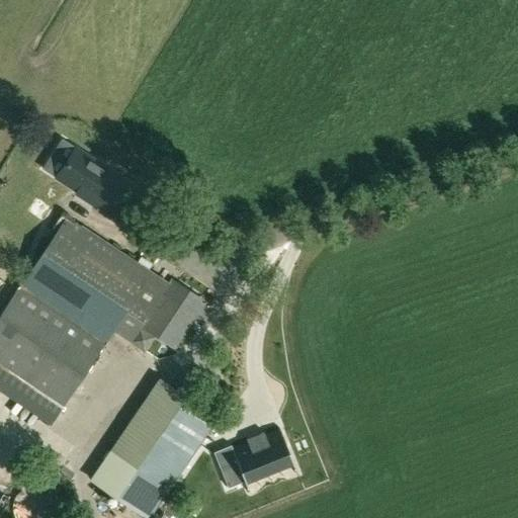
[(75,146),(54,178),(75,192),(74,194),(93,207),(95,205),(109,216),(131,182),(75,146)]
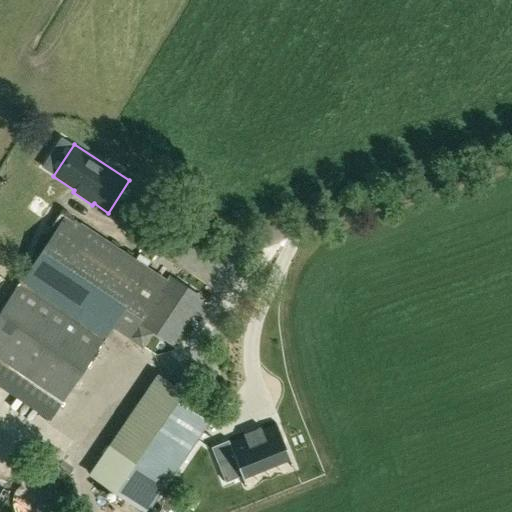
[(128,336),(162,285),(145,274),(147,270),(66,215),(0,312),(0,371),(55,409),(112,325),(128,336)]
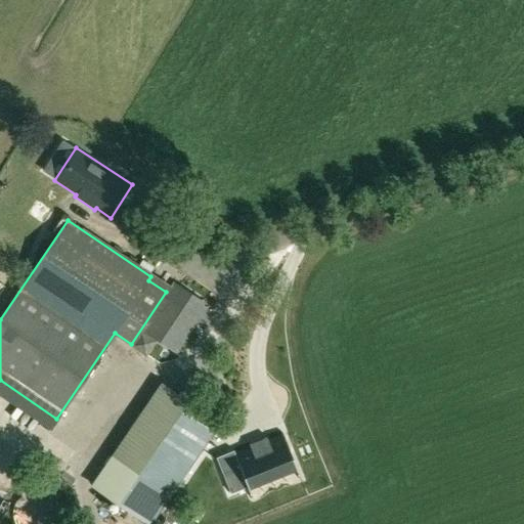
[(190,344),(204,324),(197,319),(206,306),(175,286),(148,325),(158,332),(155,337),(176,351),(183,340),(190,344)]
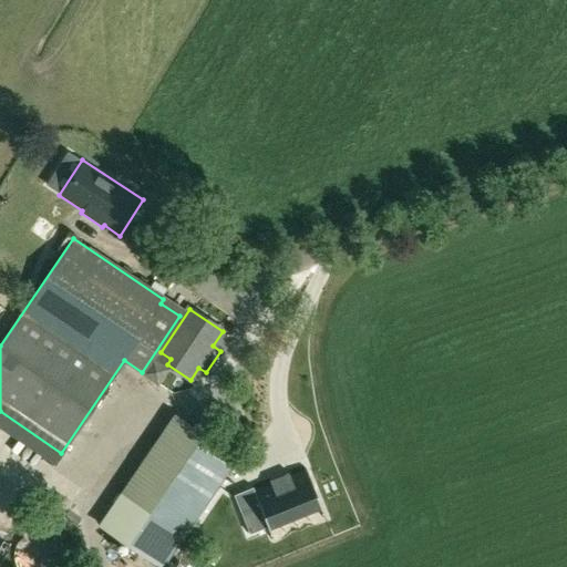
[(223,348),(228,339),(223,334),(217,343),(223,348)]
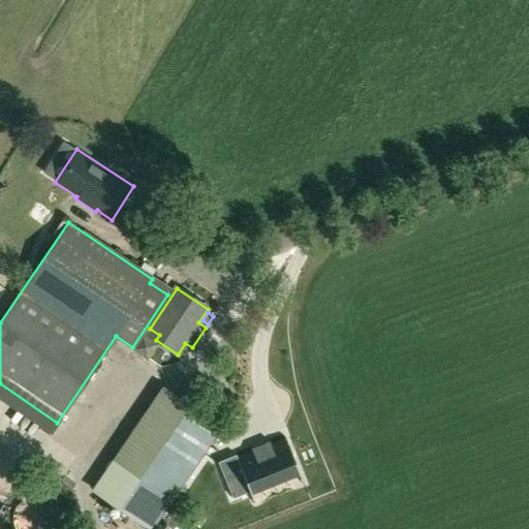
[(170,499),(220,427),(166,391),(117,463),(170,499)]
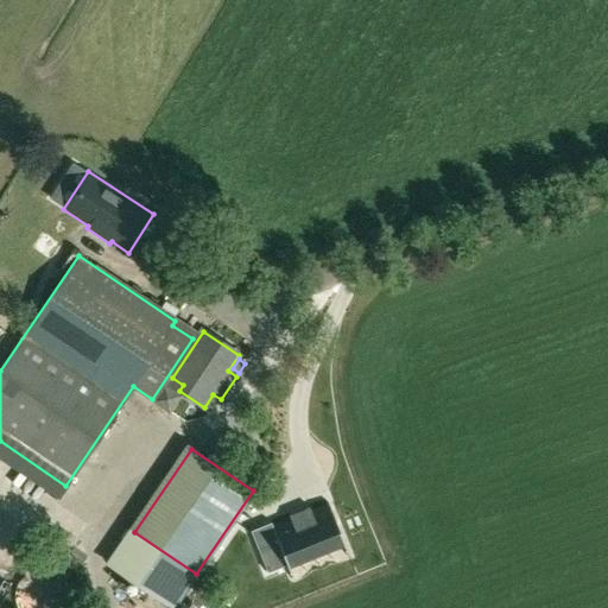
[(271,523),(251,531),(259,553),(279,545),(287,565),(287,568),(344,544),(328,504),(311,510),(310,507),(289,515),(290,519),(272,526),(271,523)]
